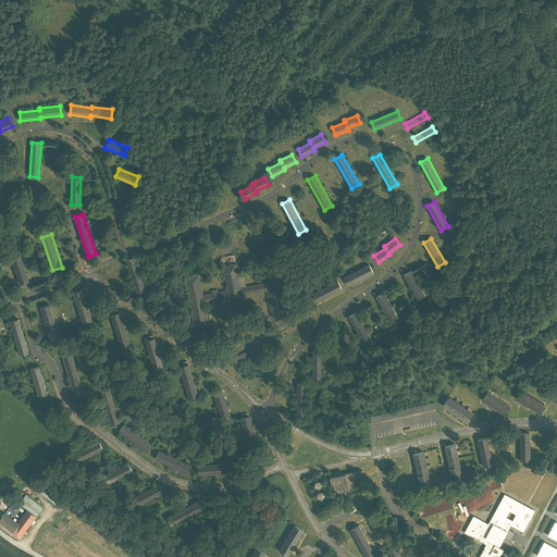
[(11,258),(20,284),(29,282),(21,255),(11,258)]
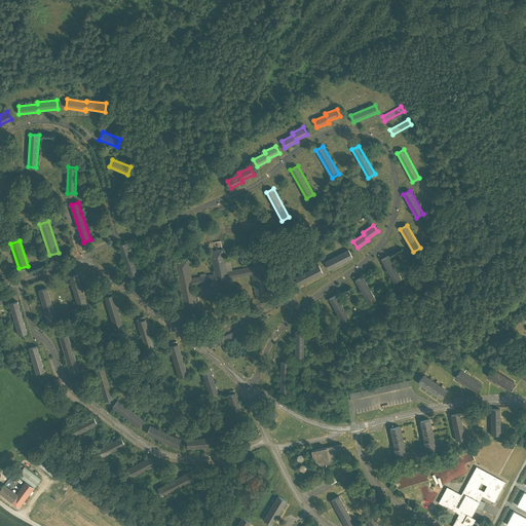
[(221,240),(209,243),(211,252),(222,250),(221,240)]
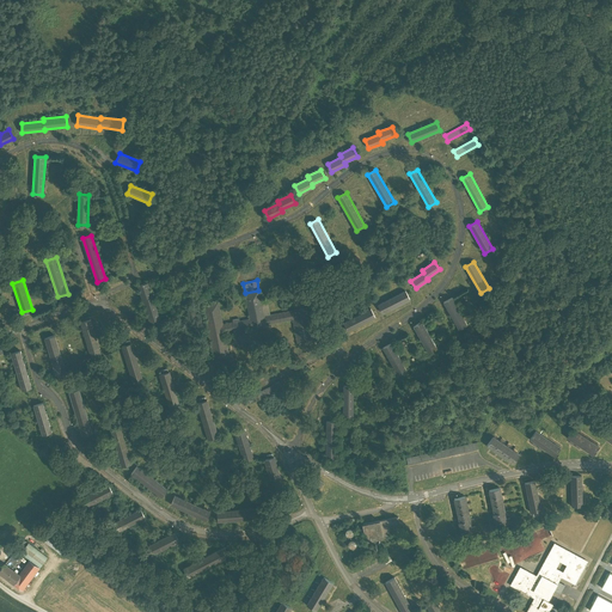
[(258,291),(245,293),(250,319),(239,322),(239,318),(232,320),(233,323),(222,324),(218,303),(203,305),(214,361),(228,359),(224,332),(252,328),(252,330),(265,328),(265,325),(293,319),(298,346),(312,342),(306,308),(263,317),(258,291)]
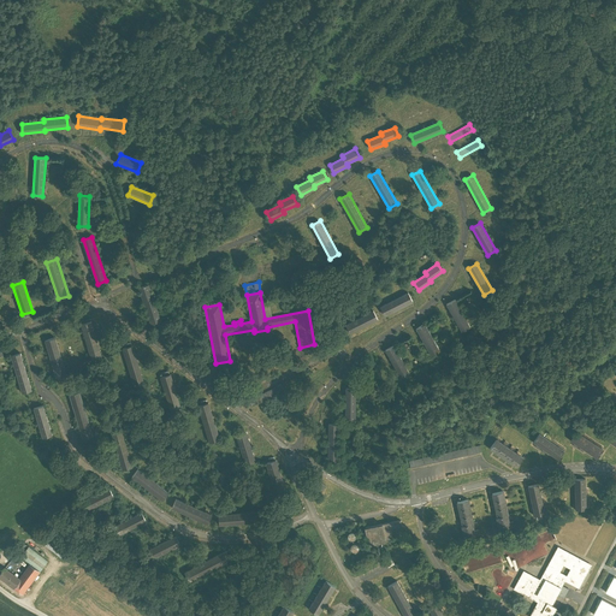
[(380,307),(385,315),(413,301),(408,292),(380,307)]
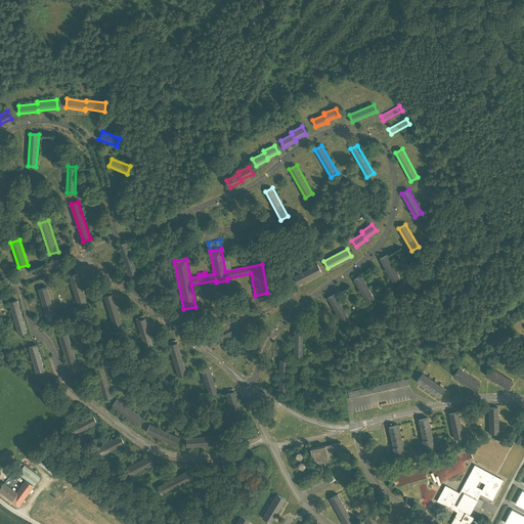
[(380,259),(392,281),(399,277),(387,255),(380,259)]
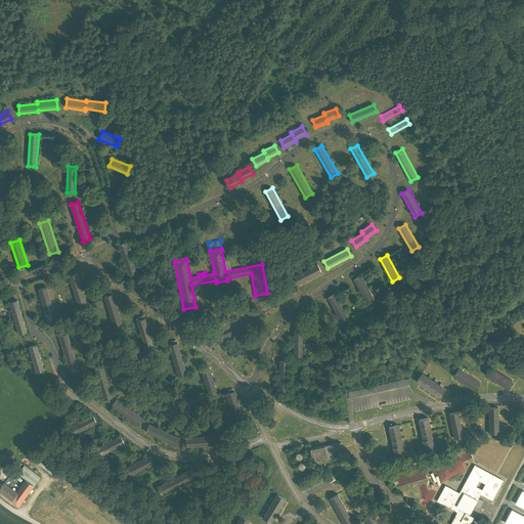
[(294,275),(298,284),(321,271),(317,264),(294,275)]
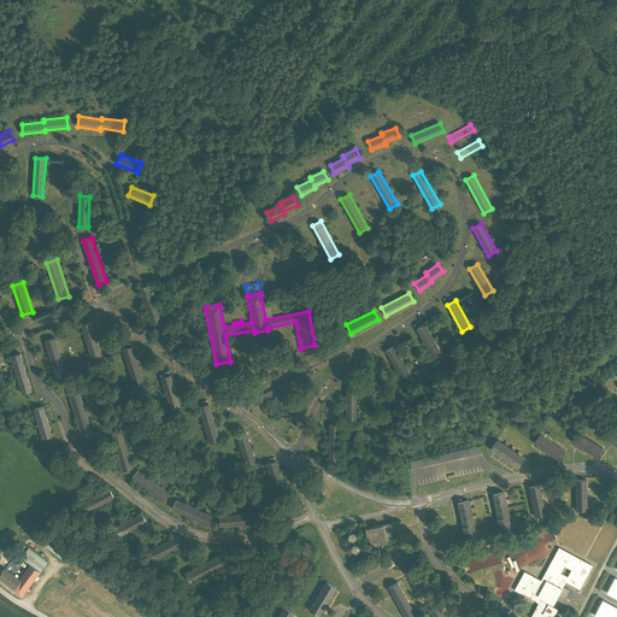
[(81,325),(93,362),(103,359),(90,322),(81,325)]
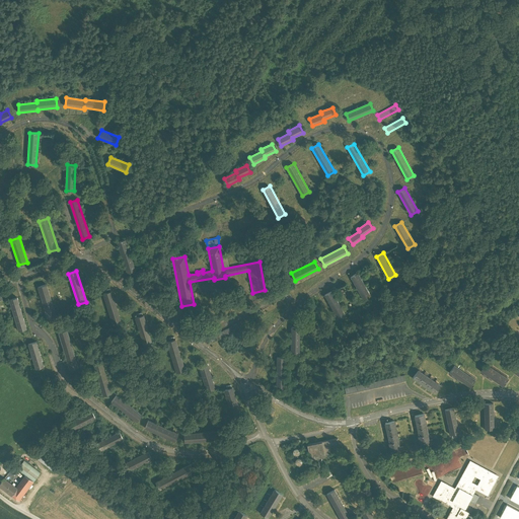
[(351,277),(363,299),(370,295),(358,273),(351,277)]
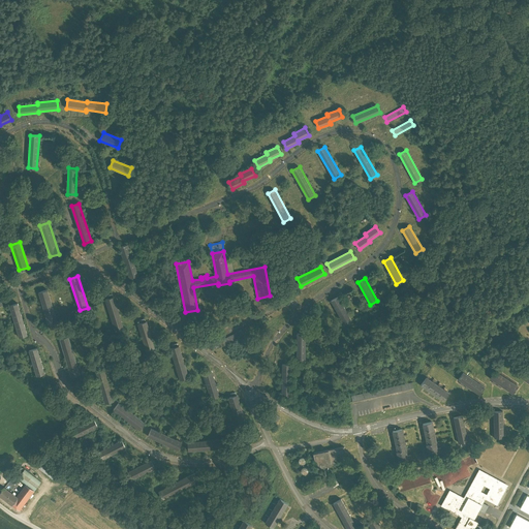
[(38,292),(49,323),(57,321),(48,290),(38,292)]
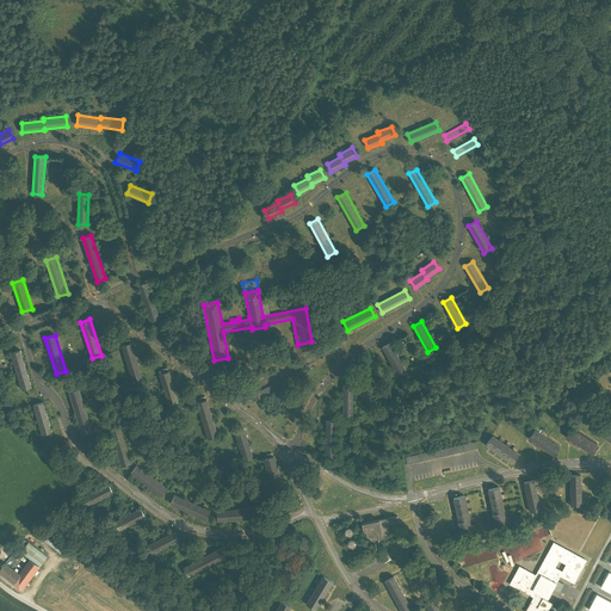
[(122,346),(133,382),(142,378),(131,343),(122,346)]
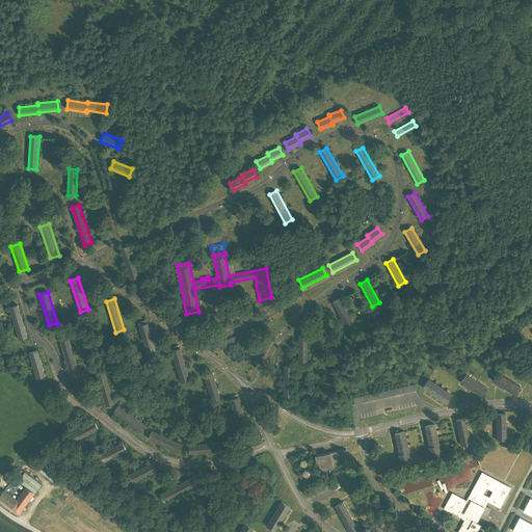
[(333,302),(346,325),(353,321),(340,298),(333,302)]
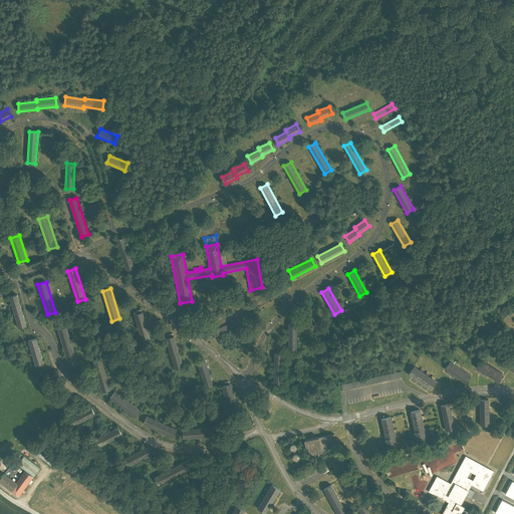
[(9,297),(18,327),(26,325),(17,294),(9,297)]
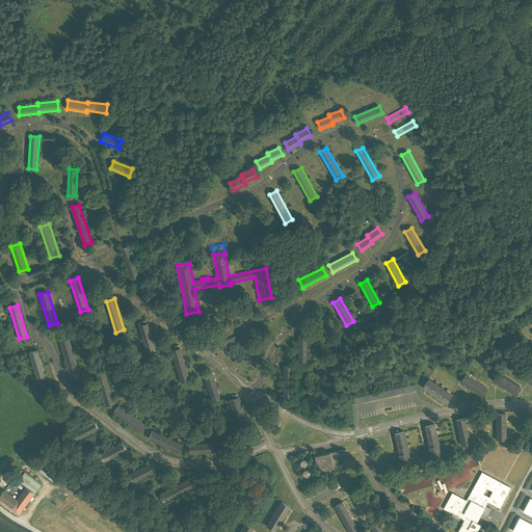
[(138,325),(149,357),(157,354),(148,323),(138,325)]
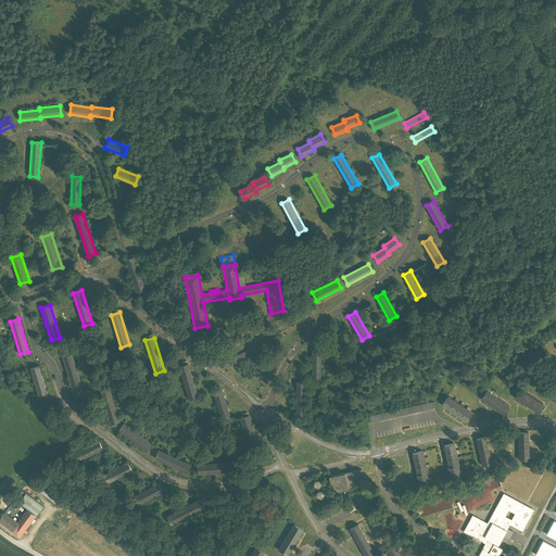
[(313,351),(312,378),(320,378),(321,351),(313,351)]
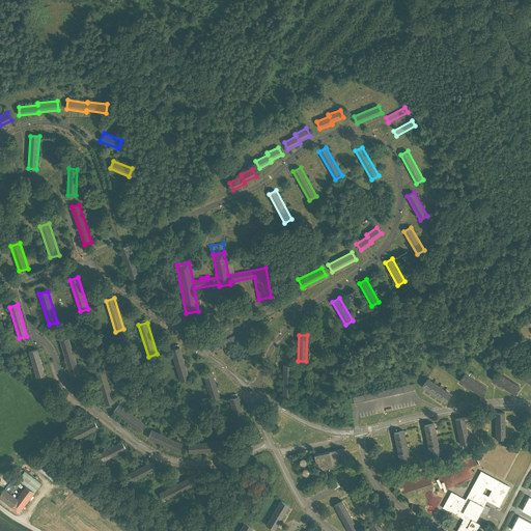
[(60,339),(72,378),(80,375),(68,337),(60,339)]
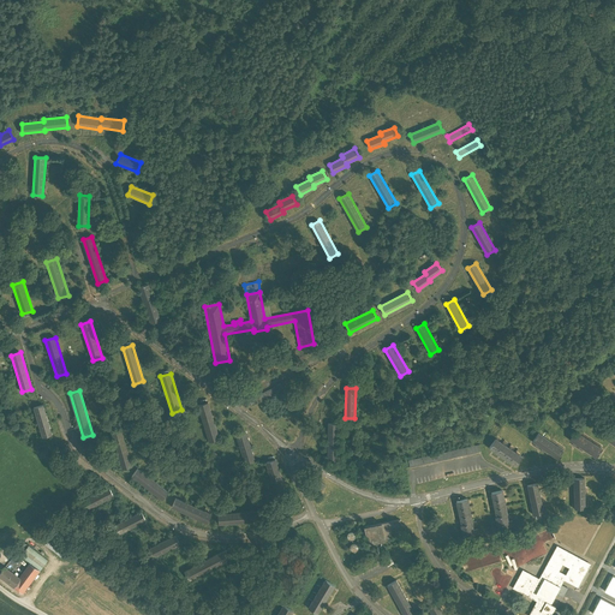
[(198,405),(209,442),(219,439),(208,402),(198,405)]
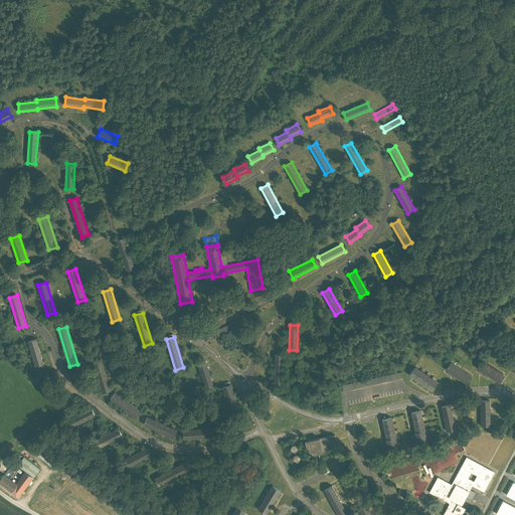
[(28,341),(36,365),(43,363),(36,339),(28,341)]
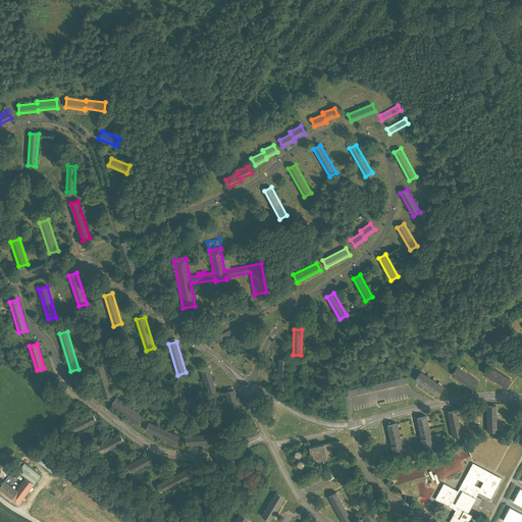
[(200,368),(208,394),(216,390),(209,366),(200,368)]
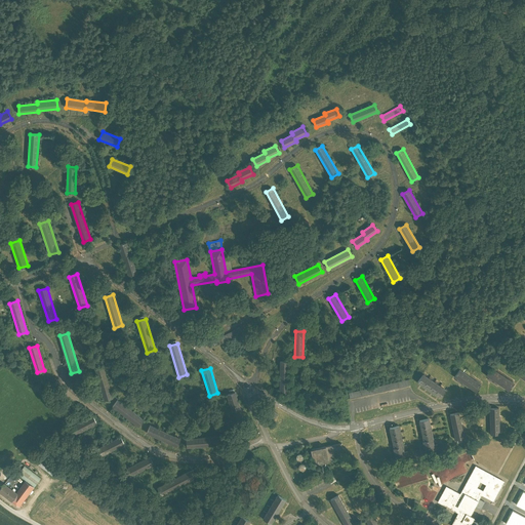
[(509,390),(514,381),(491,368),(486,375),(509,390)]
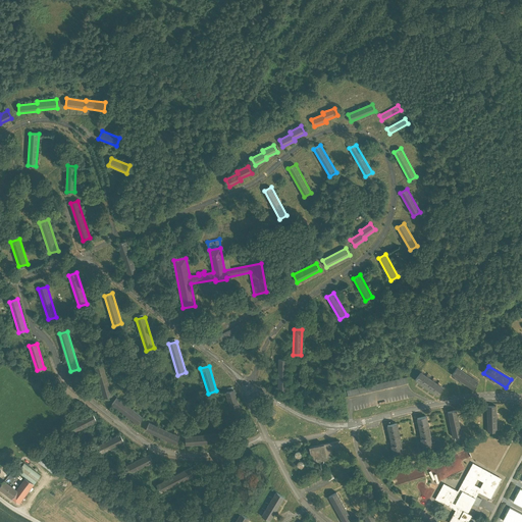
[(473,388),(478,381),(456,367),(451,374),(473,388)]
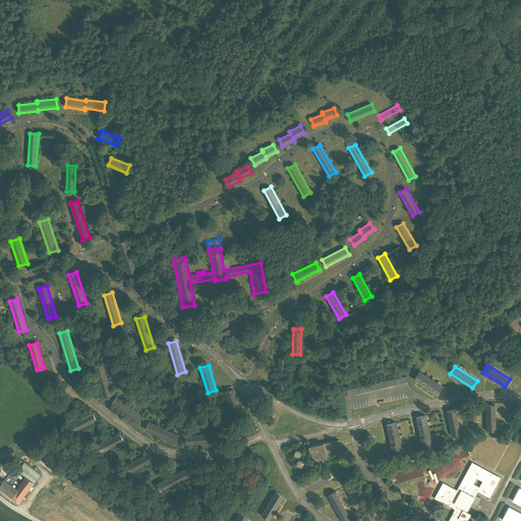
[(437,395),(443,386),(419,370),(415,377),(422,382),(421,384),(437,395)]
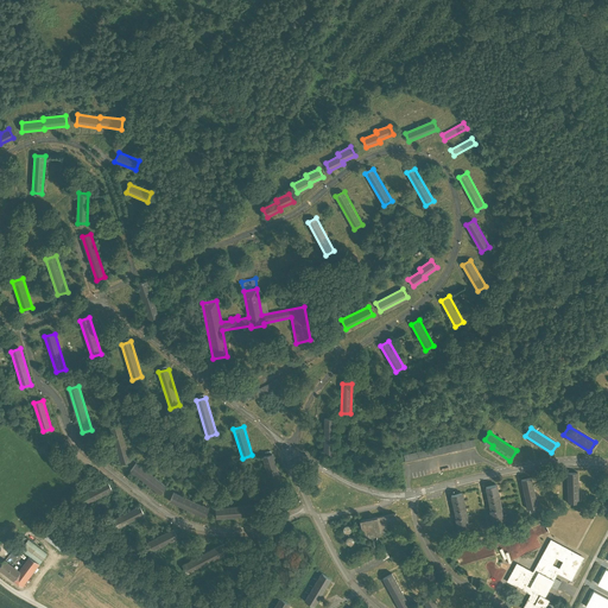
[(475,439),(404,454),(405,460),(476,447),(475,439)]
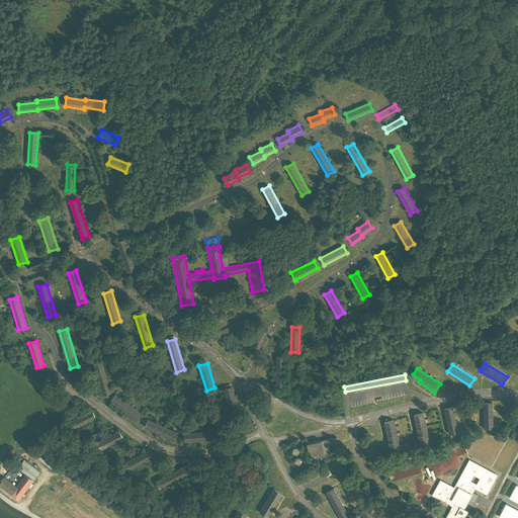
[(111,401),(137,420),(142,414),(116,395),(111,401)]
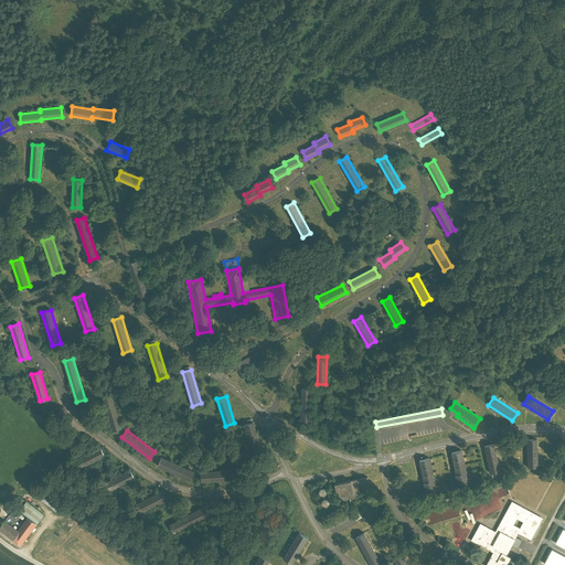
[(528,467),(537,467),(537,438),(526,439),(528,467)]
